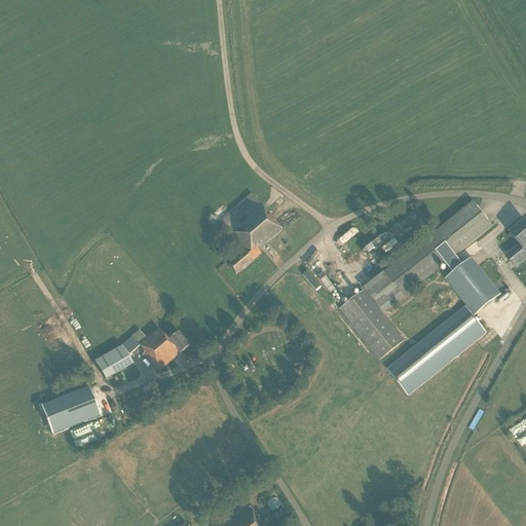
[(333,205),(337,202),(326,188),(322,191),(333,205)]
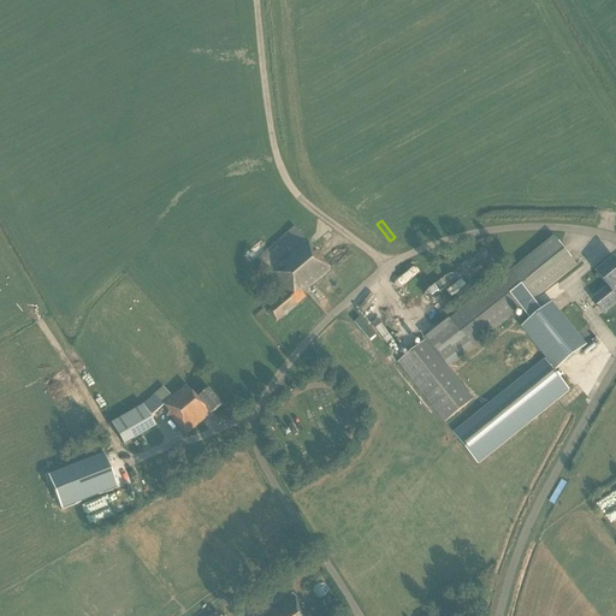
[(331,270),(294,226),(258,258),(291,298),(289,300),(285,296),(267,312),(276,323),(295,307),(306,297),(303,294),(331,270)]
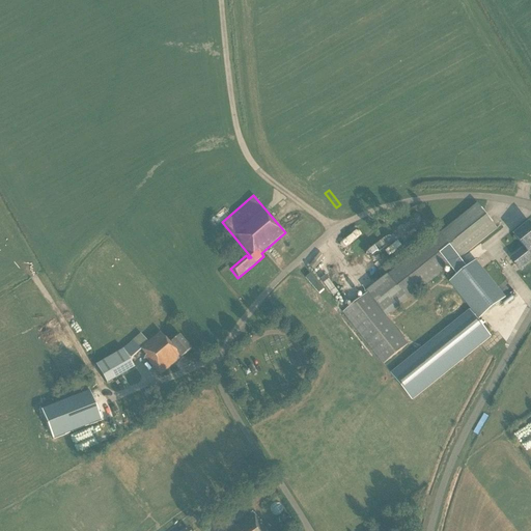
[(385,318),(448,268),(457,279),(447,288),(467,312),(504,280),(490,263),(488,266),(483,258),(468,272),(458,260),(498,229),(478,204),(366,294),(367,296),(343,314),(383,365),(407,346),(385,318)]
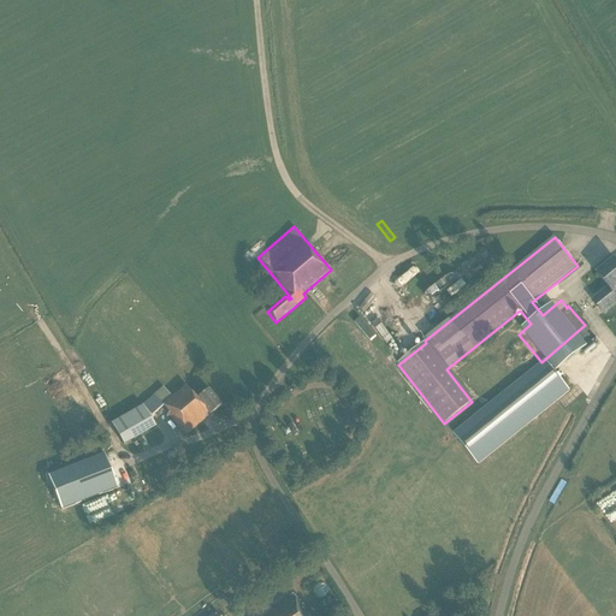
[(615,301),(615,265),(612,260),(596,273),(606,288),(591,301),(602,313),(615,301)]
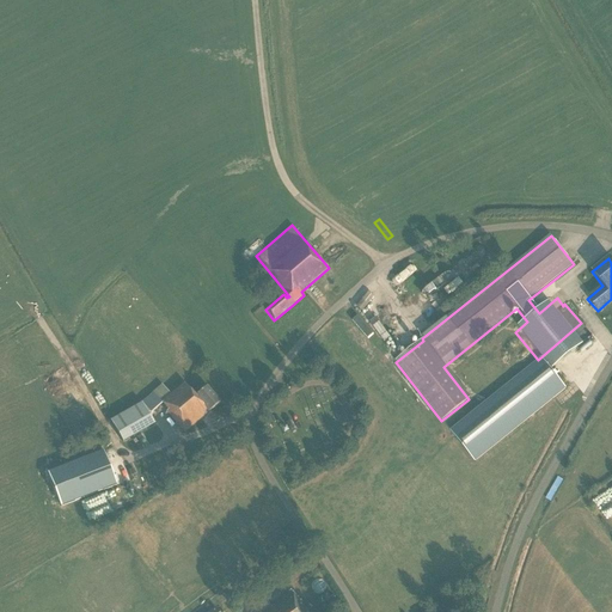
[(222,312),(225,318),(219,320),(222,330),(237,325),(231,308),(222,312)]
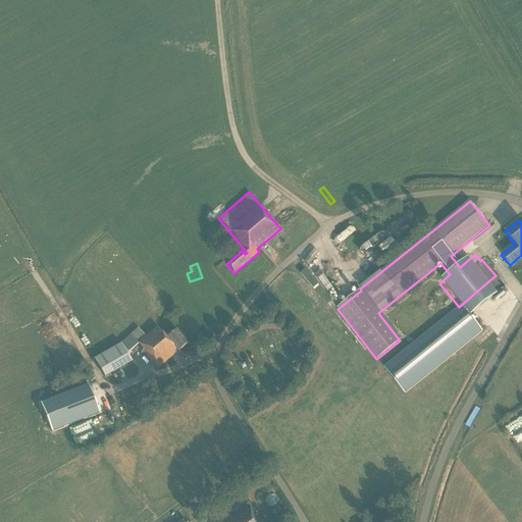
[(319,282),(327,293),(332,289),(324,278),(319,282)]
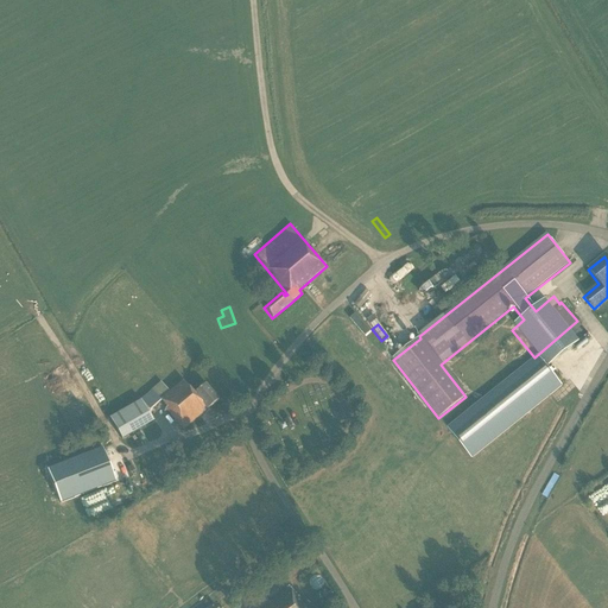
[(565,334),(583,356),(594,348),(576,325),(565,334)]
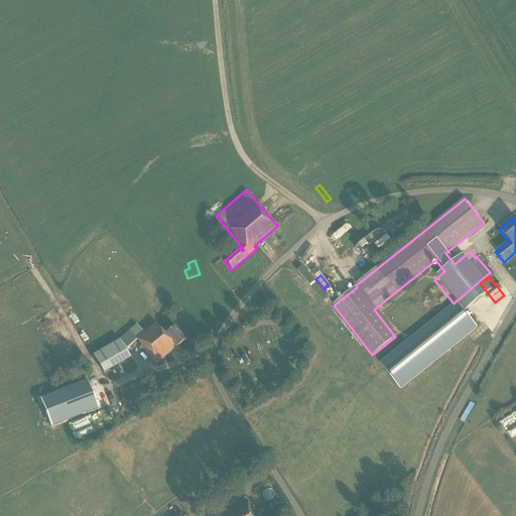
[(484,297),(479,301),(485,310),(491,306),(484,297)]
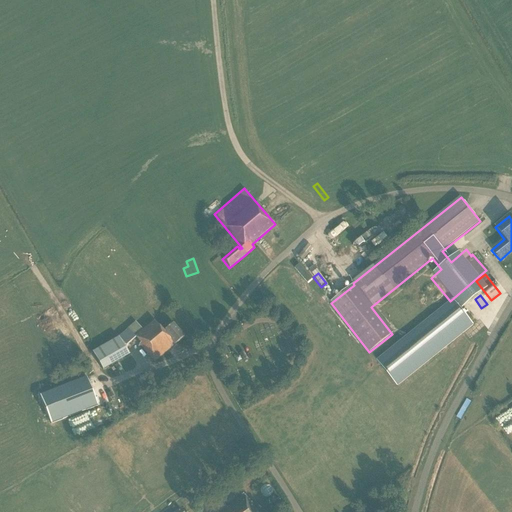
[(474,325),(453,299),(376,360),(398,386),(474,325)]
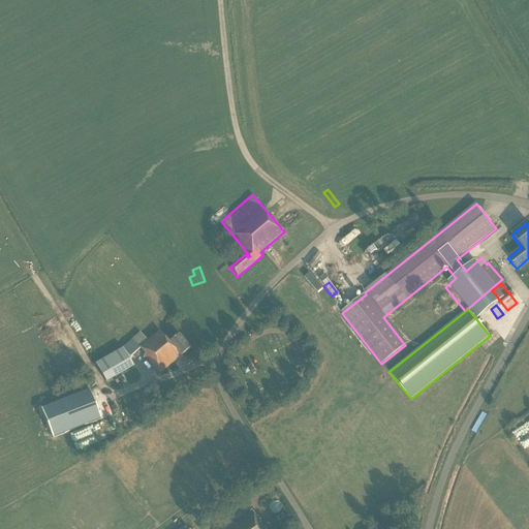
[(159,375),(189,349),(178,336),(167,344),(158,333),(147,342),(139,334),(121,349),(122,349),(95,365),(106,383),(133,368),(128,359),(129,358),(129,359),(139,349),(144,355),(143,356),(159,375)]
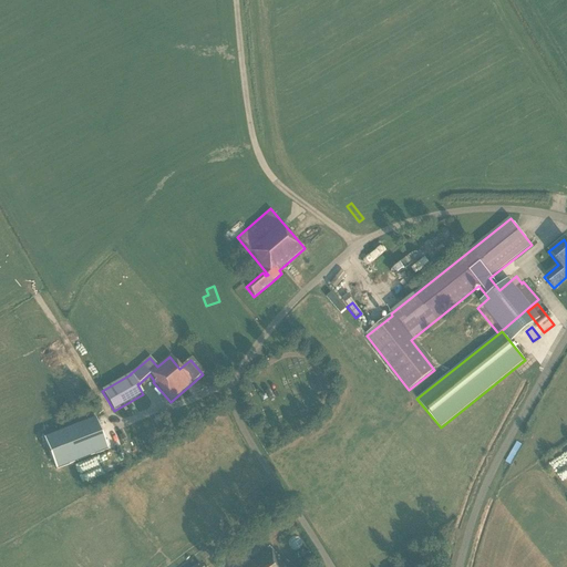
[(275,399),(269,390),(265,393),(270,401),(275,399)]
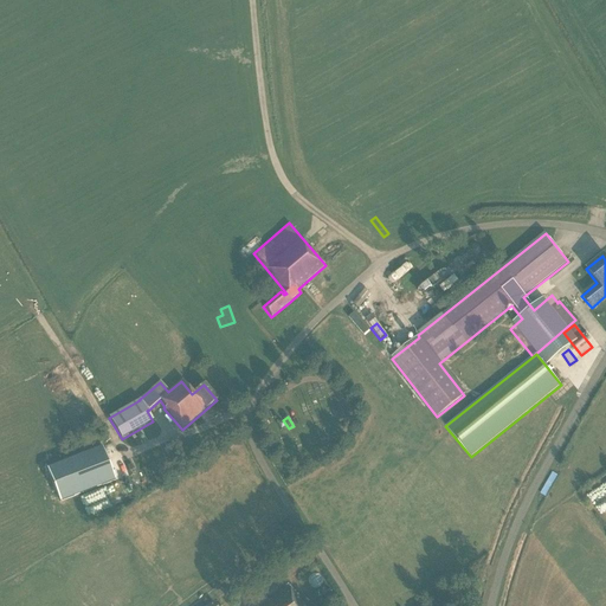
[(524,444),(526,447),(535,445),(532,432),(516,436),(519,445),(524,444)]
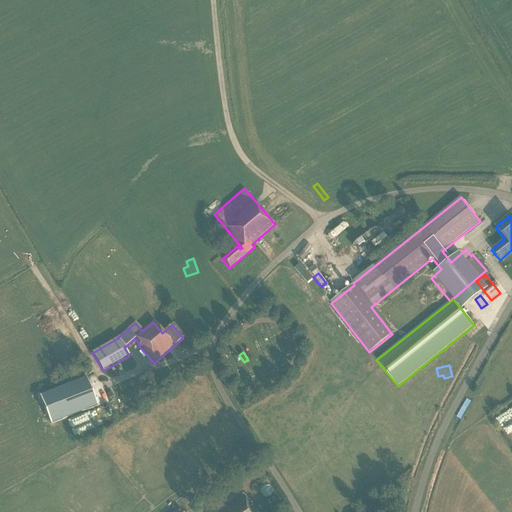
[(98,406),(87,377),(39,396),(51,424),(98,406)]
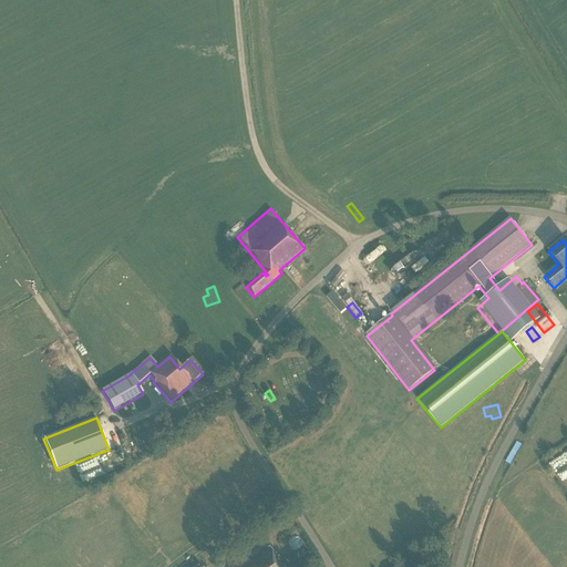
[(484,442),(474,463),(481,465),(491,444),(484,442)]
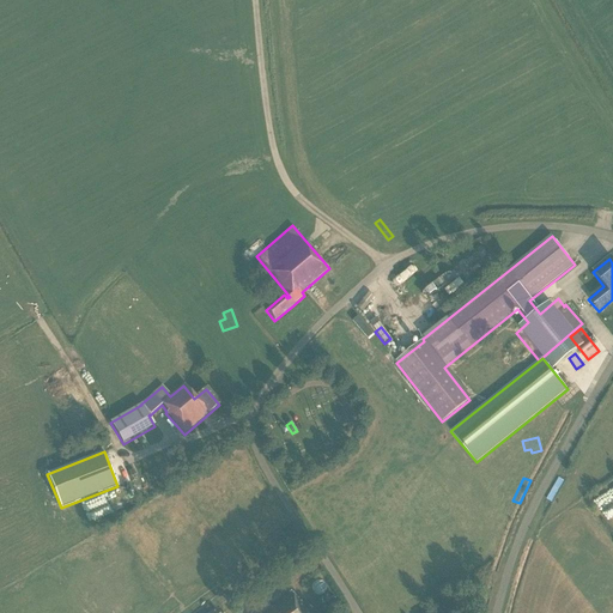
[(601,521),(612,515),(612,489),(590,502),(601,521)]
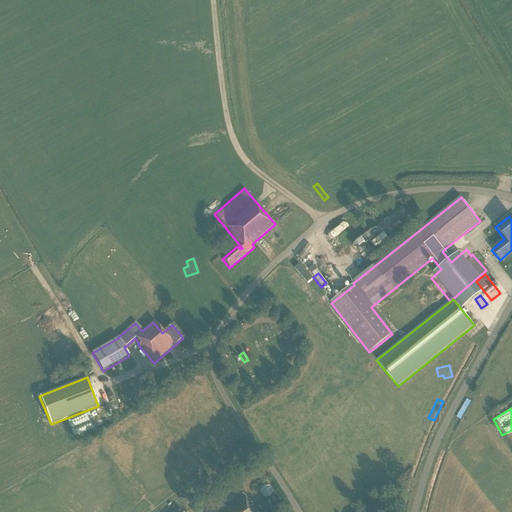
[(254,511),(243,496),(226,508),(223,505),(213,511),(254,511)]
